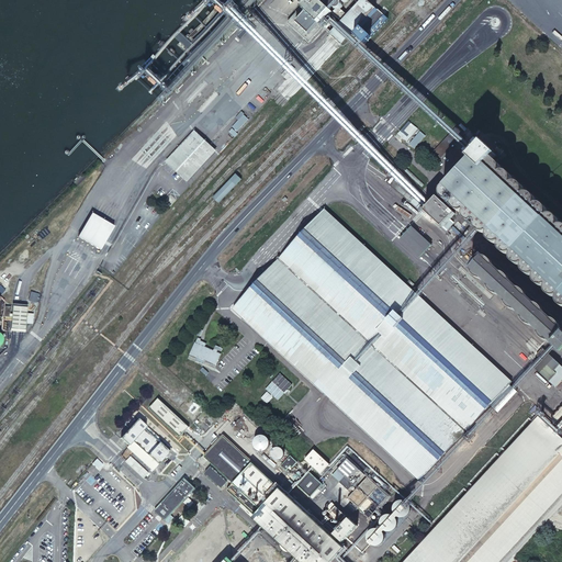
[(292,0),(301,8),(287,23),(308,43),(323,29),(325,31),(330,24),(326,20),(335,10),(336,10),(338,10),(339,10),(341,9),(341,7),(343,6),(343,4),(341,2),(344,3),(346,2),(347,2),(348,1),(348,0),(292,0)]
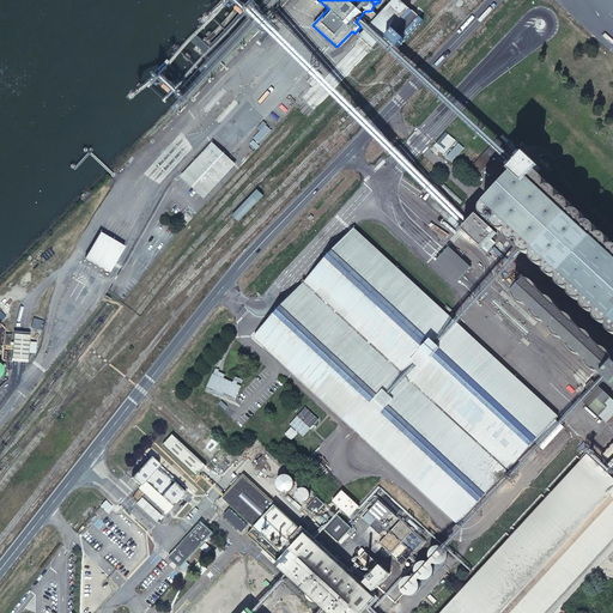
[(398,0),(393,0),(358,37),(363,42),(368,47),(371,49),(408,10),(405,7),(400,2),(398,0)]
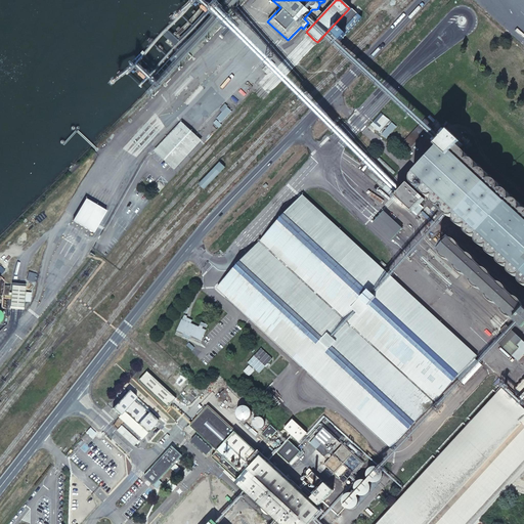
[(227,106),(216,118),(220,122),(231,111),(227,106)]
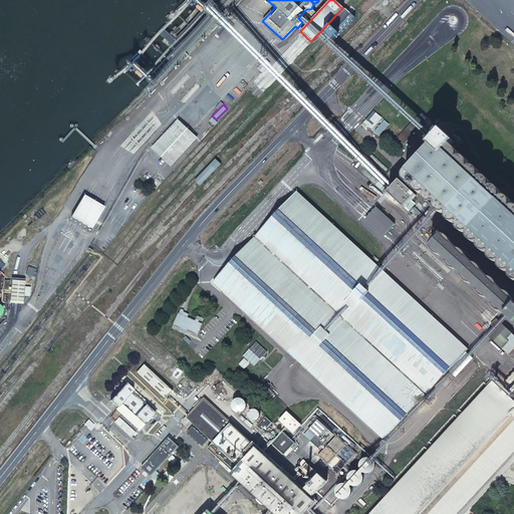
[(367,116),(373,123),(376,121),(375,120),(379,116),(374,110),(367,116)]
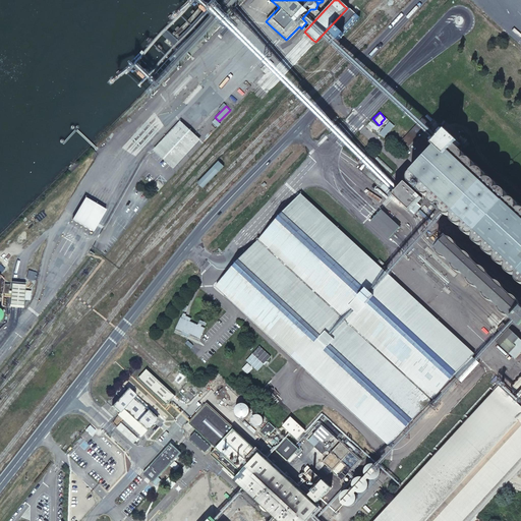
[(384,136),(395,125),(390,120),(379,131),(384,136)]
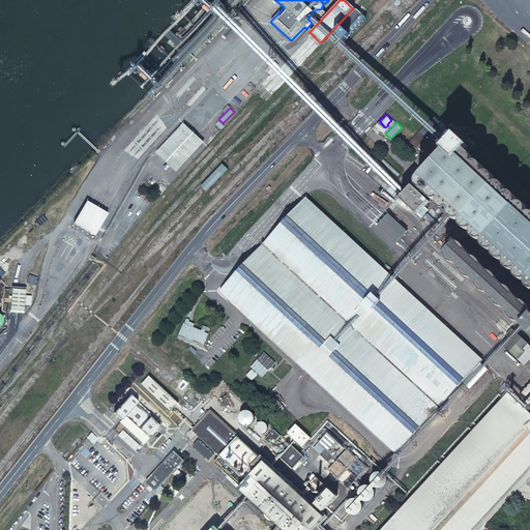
[(415,147),(433,129),(427,122),(409,141),(415,147)]
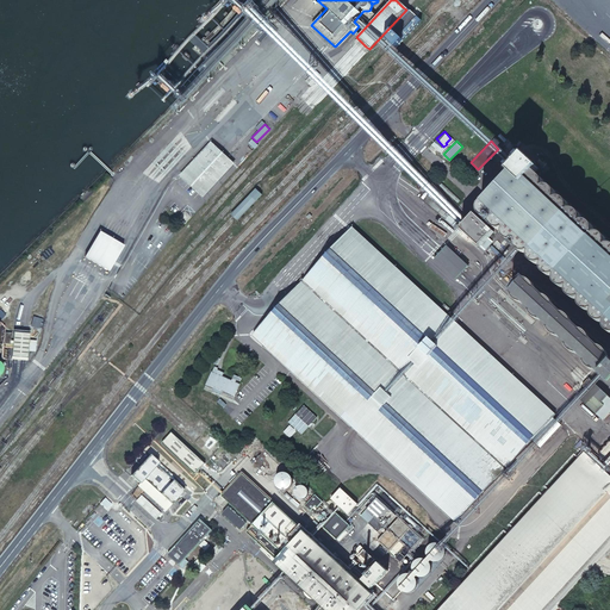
[(212,148),(180,182),(201,201),(232,167),(212,148)]
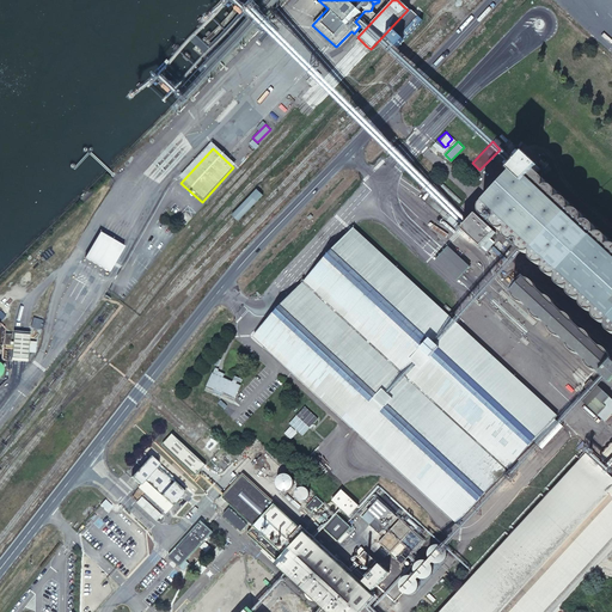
[(538,267),(540,267),(582,221),(582,220),(582,219),(581,216),(579,214),(577,213),(575,213),(574,213),(571,213),(570,213),(570,212),(570,209),(570,208),(569,207),(568,204),(567,203),(565,202),(563,201),(561,201),(558,201),(557,201),(557,200),(557,199),(557,197),(557,195),(556,194),(555,193),(554,191),(552,190),(550,189),(549,189),(546,189),(544,189),(544,188),(544,187),(544,184),(543,182),(542,181),(540,178),(538,177),(536,175),(539,170),(525,157),(509,173),(512,175),(482,208),(481,209),(481,210),(479,213),(481,215),(482,216),(482,218),(483,219),(485,220),(487,221),(488,221),(489,221),(491,221),(491,222),(491,224),(493,226),(494,227),(495,228),(496,230),(497,231),(500,231),(501,232),(503,231),(505,231),(505,232),(505,234),(505,237),(506,238),(507,239),(507,242),(508,243),(510,243),(512,244),(513,244),(515,244),(516,244),(516,245),(518,248),(518,249),(519,250),(519,251),(520,252),(521,254),(522,254),(524,255),(525,255),(527,255),(528,255),(530,256),(530,258),(530,259),(531,261),(532,263),(533,264),(534,265),(537,267),(538,267)]
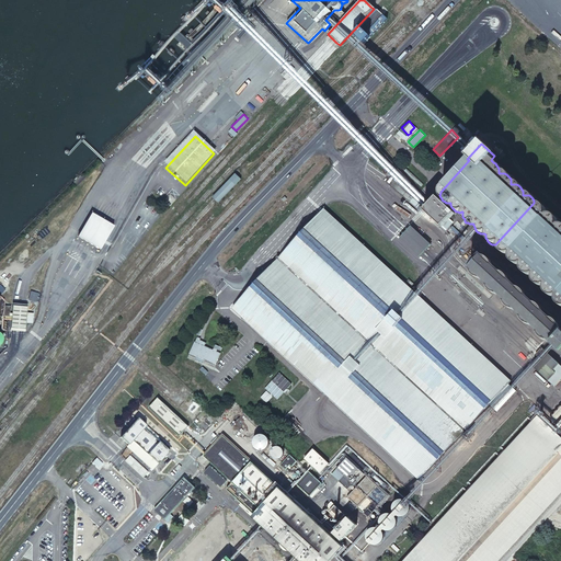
[(233,174),(212,197),(215,201),(217,203),(239,180),(233,174)]
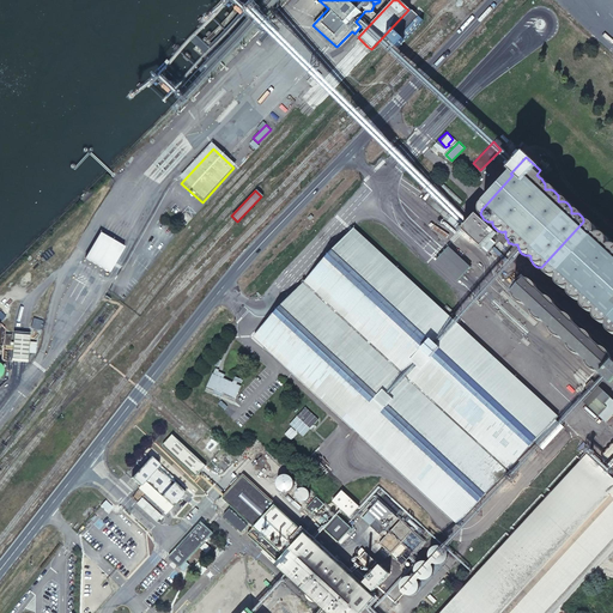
[(475,216),(467,224),(487,242),(495,234),(475,216)]
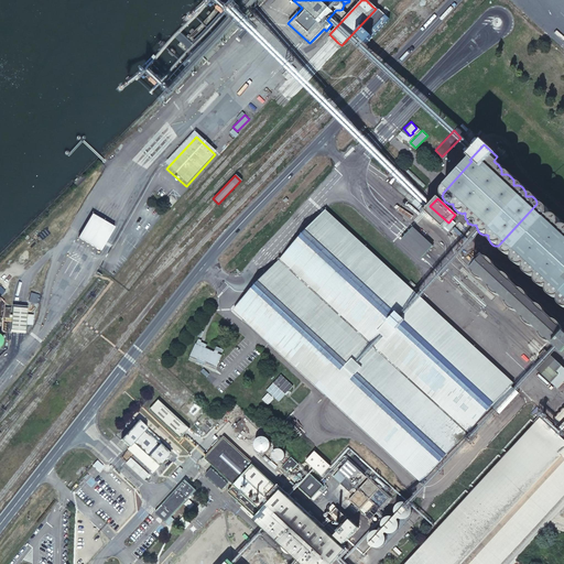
[(498,246),(500,245),(500,246),(500,247),(500,248),(501,250),(501,251),(502,252),(503,255),(505,255),(506,256),(507,257),(508,257),(509,257),(511,257),(512,259),(512,261),(512,262),(514,264),(516,266),(518,267),(519,267),(520,268),(522,268),(523,268),(523,269),(523,270),(563,228),(562,228),(560,228),(560,226),(560,224),(559,223),(557,220),(556,219),(554,218),(552,217),(550,217),(549,217),(549,215),(548,213),(548,210),(546,209),(545,208),(543,207),(542,206),(540,206),(538,206),(537,204),(498,246)]
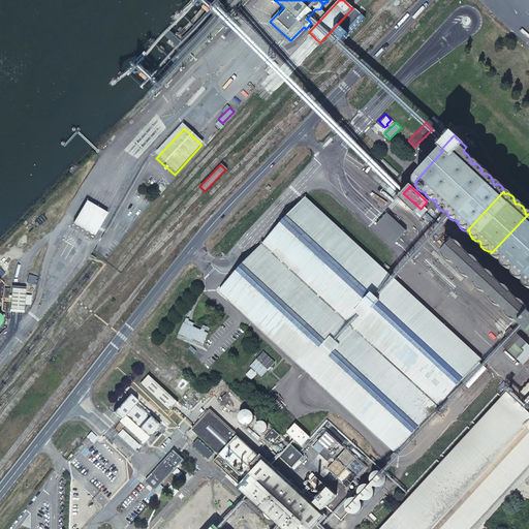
[(403,193),(399,199),(415,215),(421,209),(403,193)]
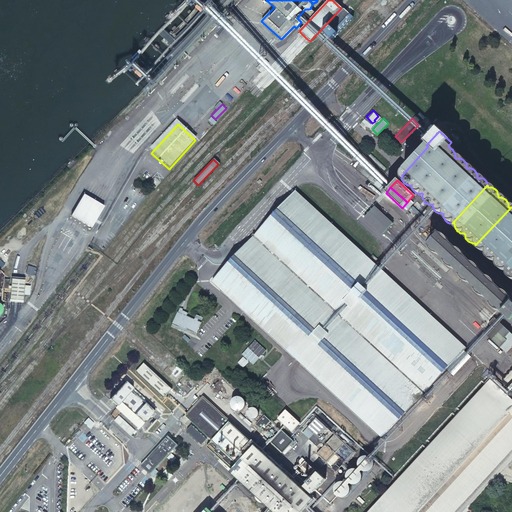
[(226,271),(212,286),(383,443),(466,353),(295,196),(254,240),(291,276),(290,277),(288,278),(279,292),(245,261),(230,275),(226,271)]
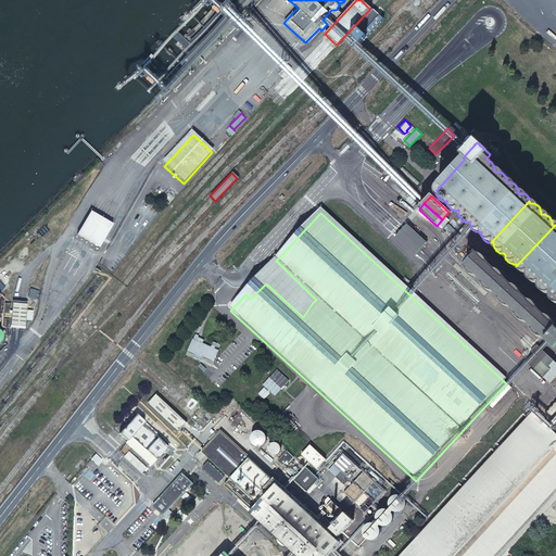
[(100,222),(90,216),(75,241),(90,249),(98,253),(113,229),(100,222)]
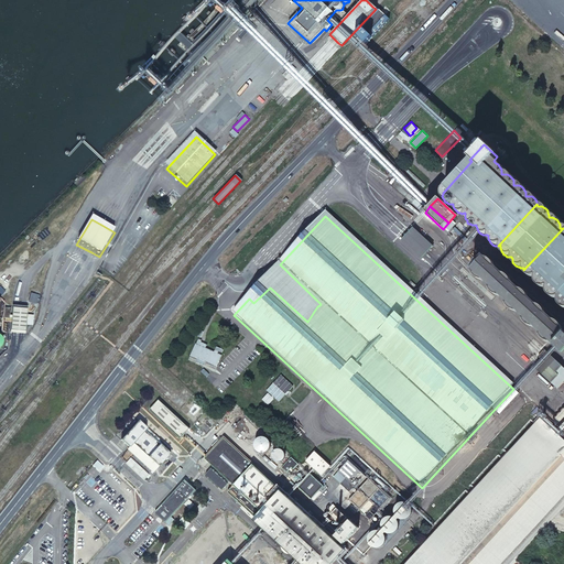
[(523,270),(524,272),(524,273),(524,274),(527,275),(528,277),(529,278),(531,278),(533,278),(535,278),(535,279),(535,280),(535,282),(535,284),(537,285),(538,286),(540,288),(542,289),(544,289),(546,289),(546,291),(546,292),(548,294),(548,295),(550,296),(550,297),(552,299),(553,300),(554,300),(555,300),(556,300),(559,300),(559,302),(559,304),(560,305),(560,306),(561,307),(562,308),(563,306),(563,228),(523,270)]
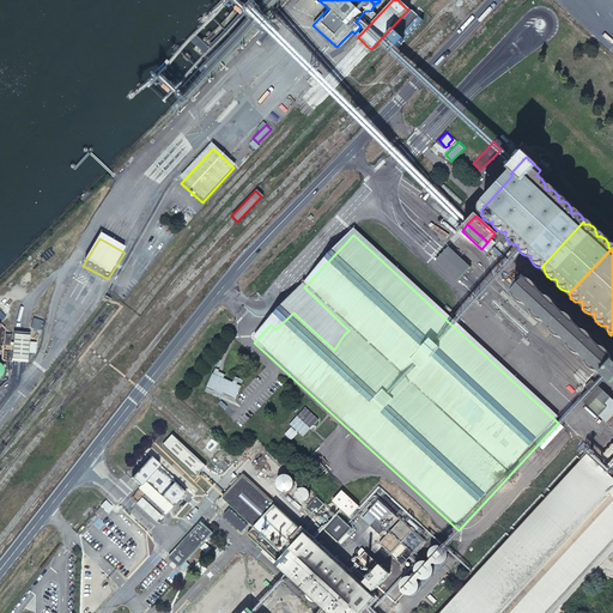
[(448,249),(436,263),(457,284),(471,269),(448,249)]
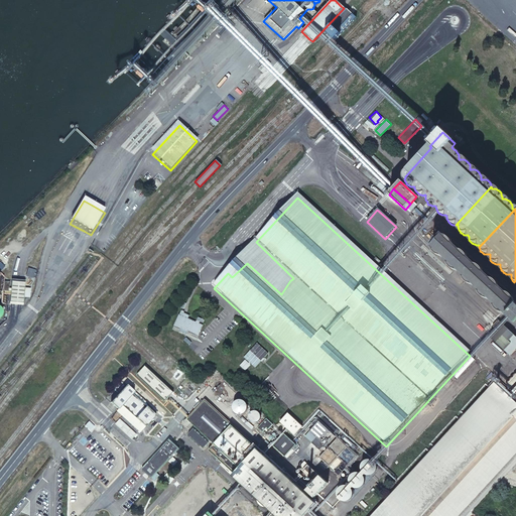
[(429,247),(430,248),(442,235),(441,234),(429,247)]
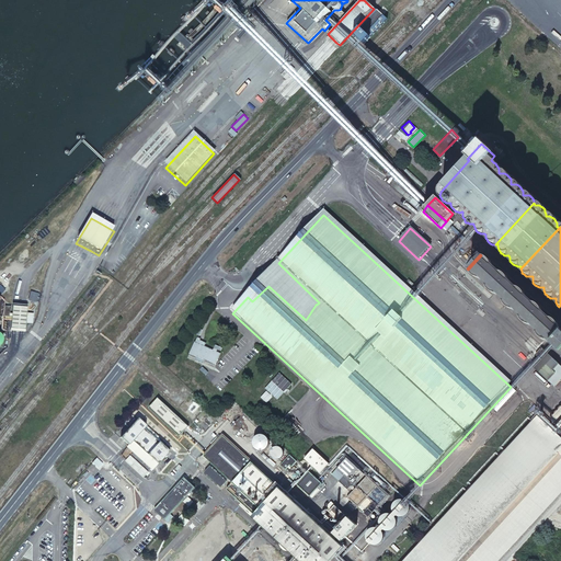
[(468,270),(560,354),(560,329),(481,255),(468,270)]
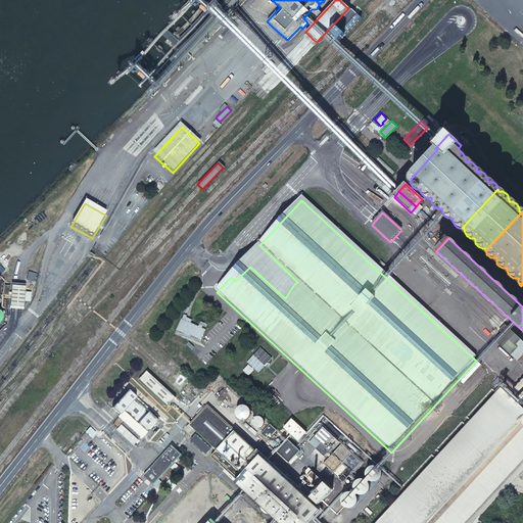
[(241,266),(231,277),(235,281),(250,267),(285,298),(294,284),(296,283),(297,282),(259,245),(244,263),(246,266),(243,269),(241,266)]
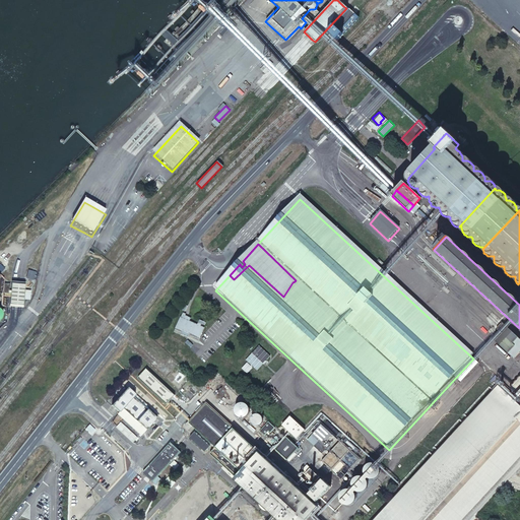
[(26,277),(34,279),(36,271),(28,269),(26,277)]
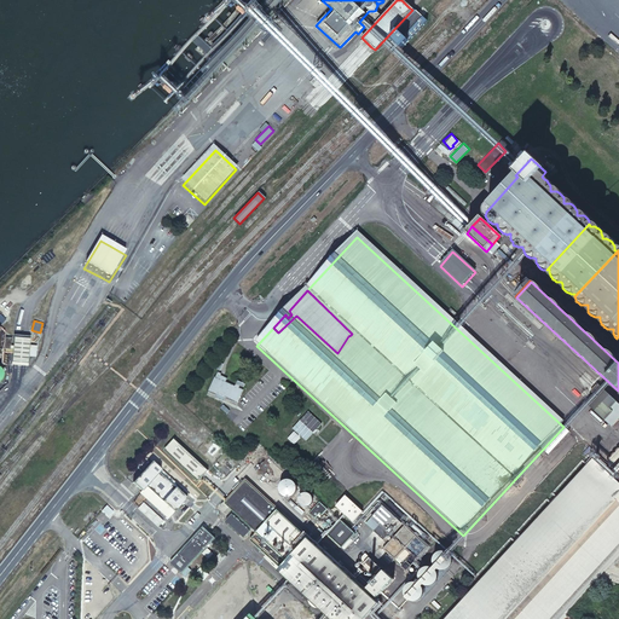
[(29,340),(13,339),(11,363),(27,364),(29,340)]
